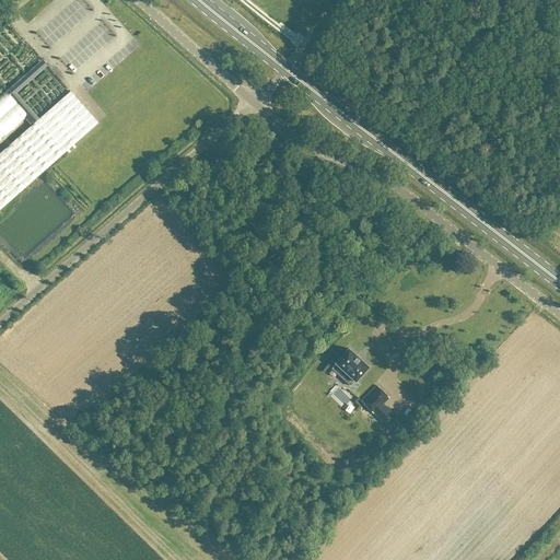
[(0,28),(6,36),(16,28),(11,21),(0,27),(0,28)]
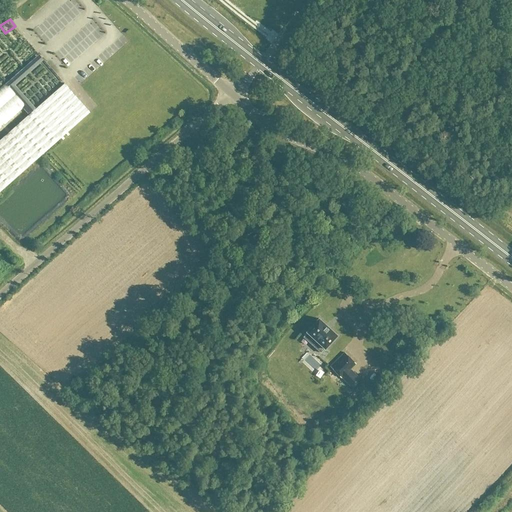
[(64,84),(0,141),(0,192),(90,114),(64,84)]
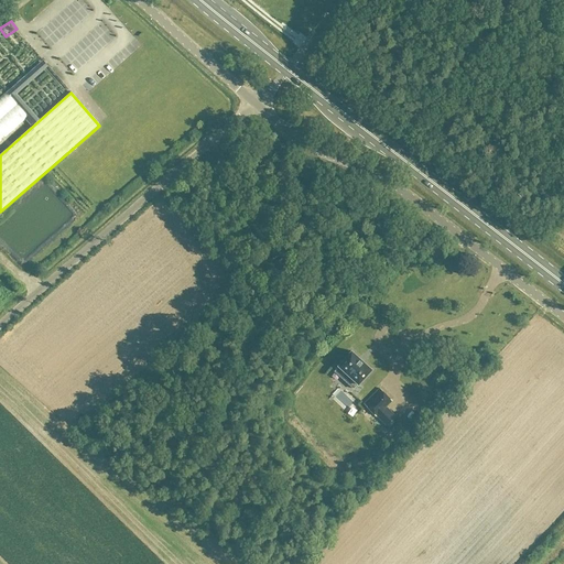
[(0,142),(29,118),(7,93),(0,98),(0,142)]
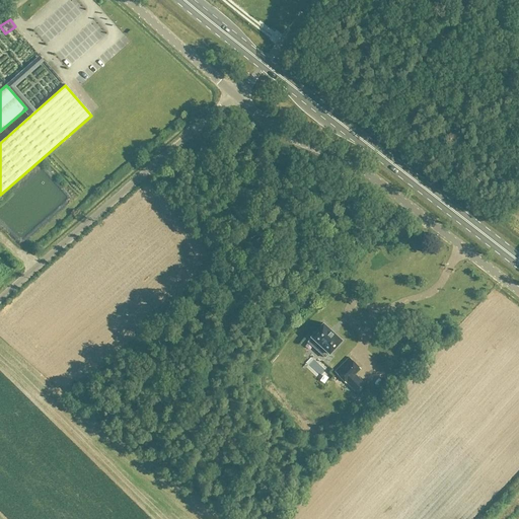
[(342,343),(343,342),(342,341),(335,336),(335,335),(330,330),(323,325),(324,324),(323,324),(322,325),(311,338),(310,338),(311,339),(324,351),(320,355),(324,359),(328,355),(329,355),(330,355),(342,343)]
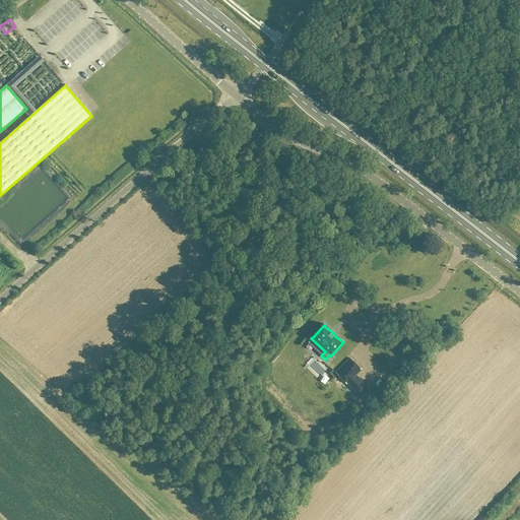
[(346,384),(355,393),(364,385),(354,376),(361,370),(352,362),(337,376),(346,385),(346,384)]
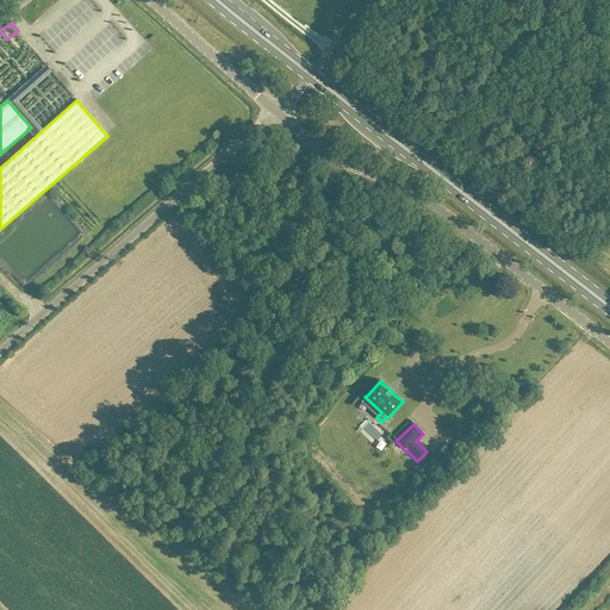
[(422,466),(431,456),(427,452),(417,461),(422,466)]
